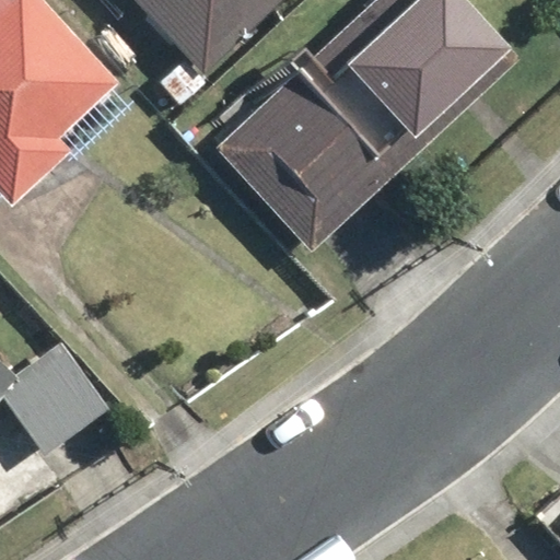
[(114,77),(43,0),(0,0),(0,179),(13,194),(65,147),(51,132),(114,77)]
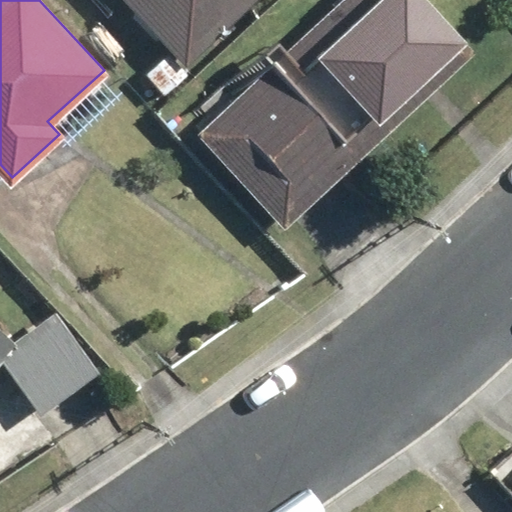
[(258,0),(129,0),(189,64),(258,0)]
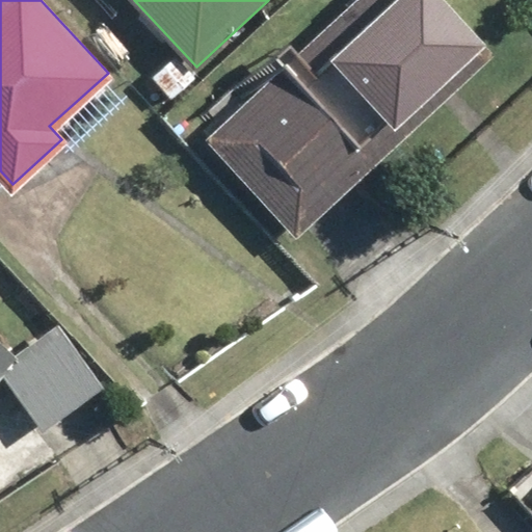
[(488,54),(435,0),(349,0),(208,137),(302,234),(488,54)]
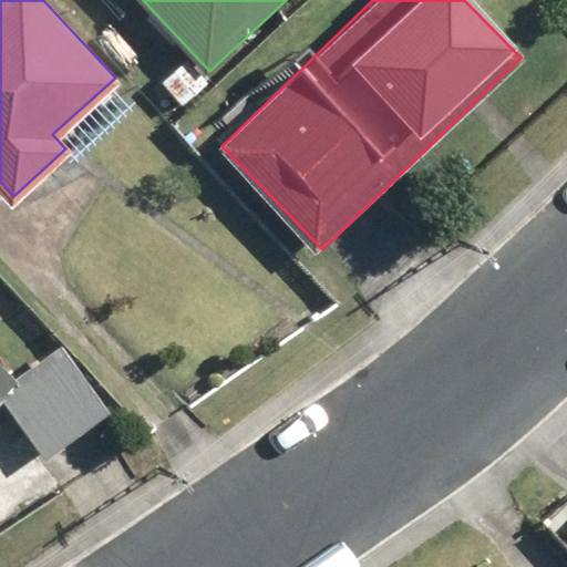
[(61,344),(3,385),(10,391),(2,400),(44,459),(110,412),(61,344)]
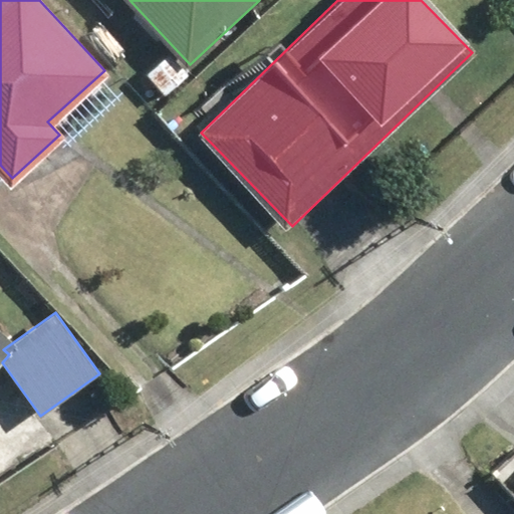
[(0,363),(2,362),(9,354),(3,349),(0,345),(0,363)]
